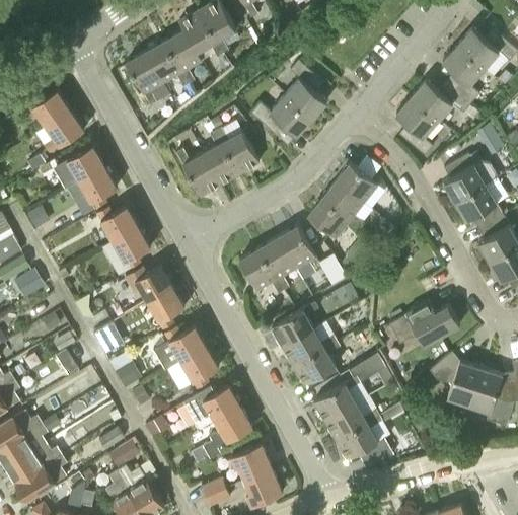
[(235,30),(218,0),(217,0),(198,11),(222,54),(228,51),(221,39),(235,30)]
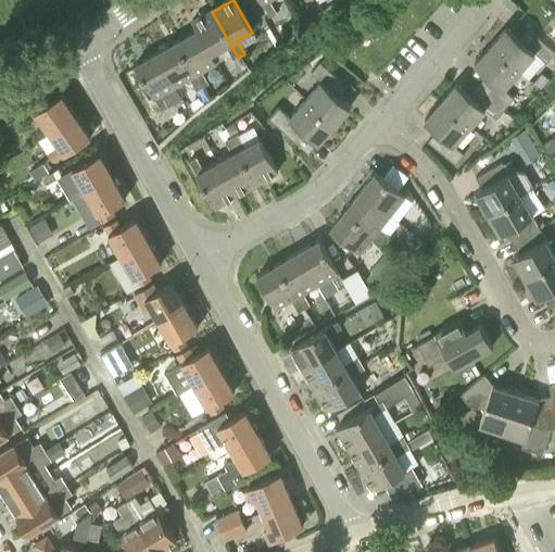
[(257,0),(269,20),(276,15),(268,2),(272,0),(257,0)]
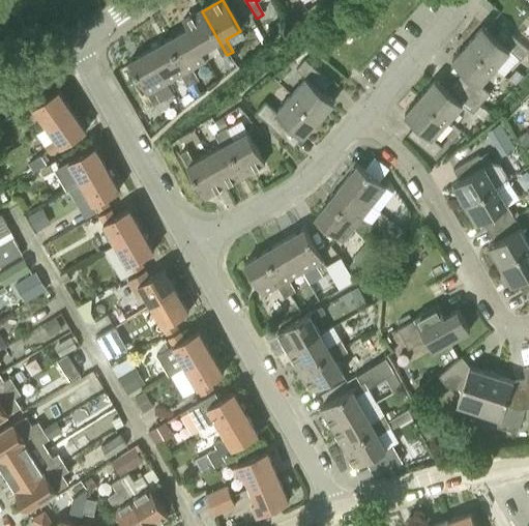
[(182,23),(186,31),(200,54),(201,53),(214,46),(221,58),(227,55),(202,11),(182,23)]
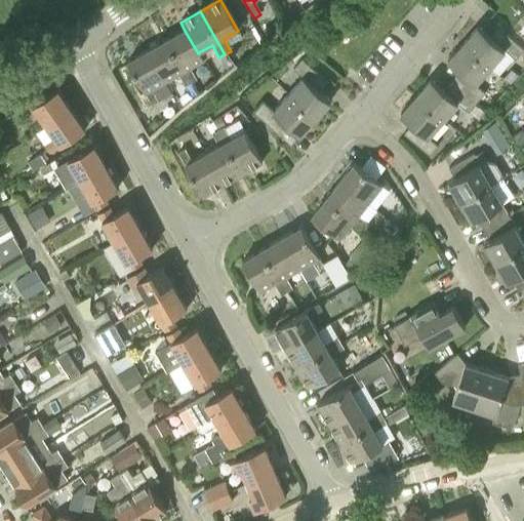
[(462,46),(489,70),(505,53),(515,63),(523,52),(500,33),(492,42),(478,29),(462,46)]
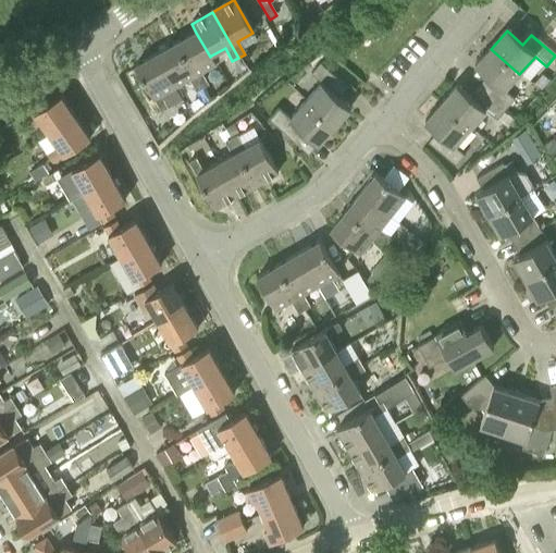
[(196,33),(175,45),(201,90),(208,87),(201,74),(215,65),(211,56),(210,57),(196,33)]
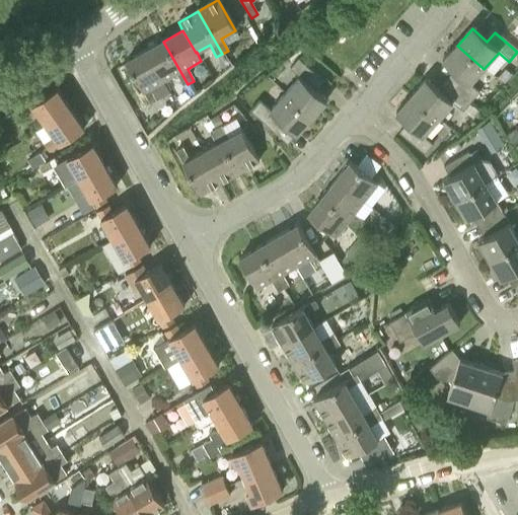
[(182,87),(188,84),(163,42),(145,53),(162,83),(175,75),(182,87)]
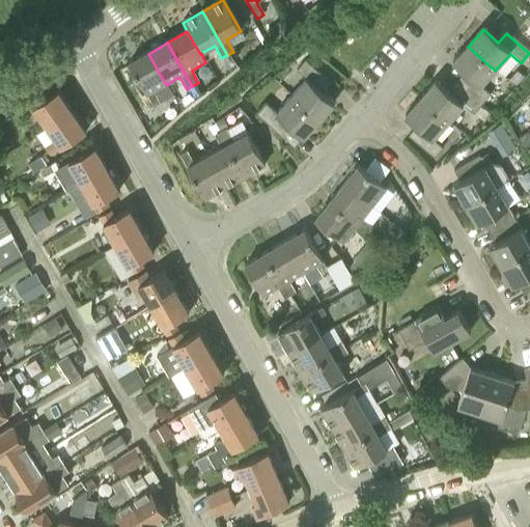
[(464,74),(455,84),(481,107),(490,96),(479,87),(495,71),(468,47),(452,63),(464,74)]
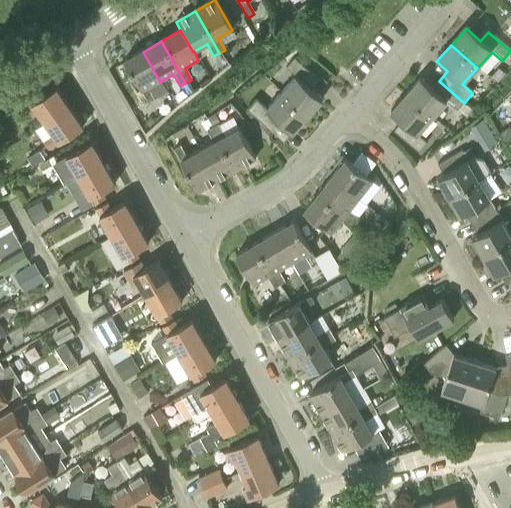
[(124,62),(148,105),(154,101),(147,89),(160,82),(143,52),(124,62)]
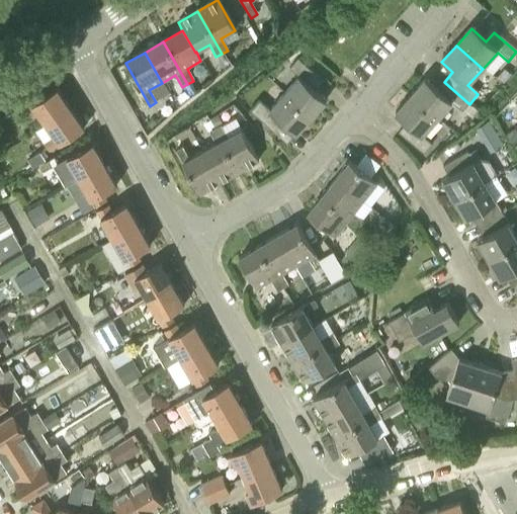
[(284,95),(310,119),(326,102),(311,89),(319,80),(297,60),(288,70),(298,79),(284,95)]
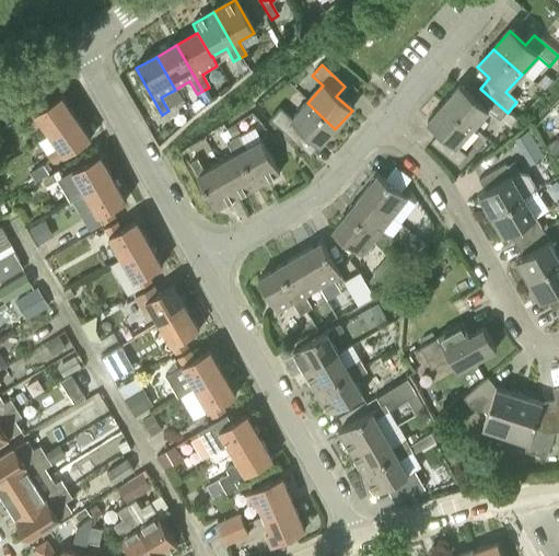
[(459,87),(443,105),(472,130),(488,113),(499,123),(508,113),(480,89),(472,99),(459,87)]
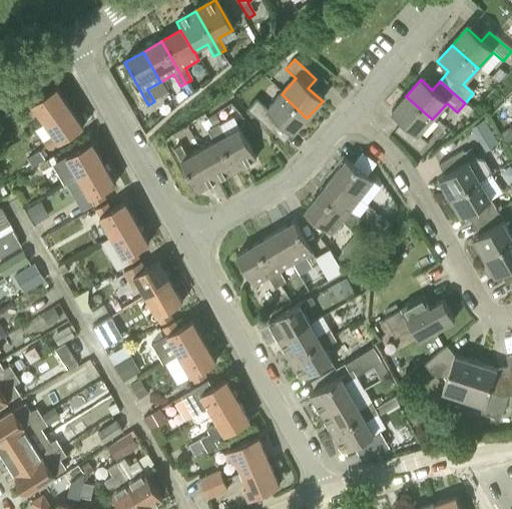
[(45,126),(69,110),(55,90),(21,113),(27,121),(37,114),(45,126)]
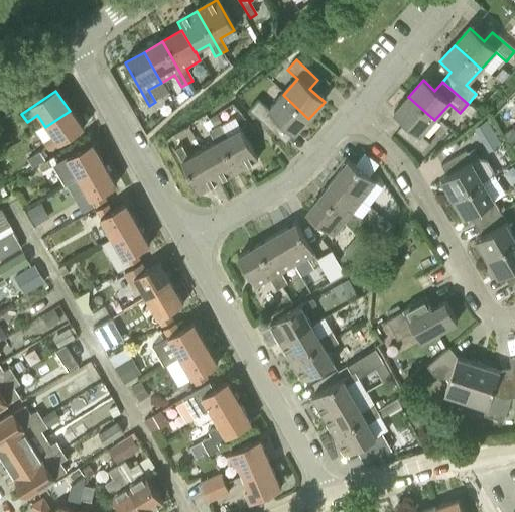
[(293,135),(308,119),(283,95),(268,112),(258,103),(249,112),(271,132),(279,122),(293,135)]
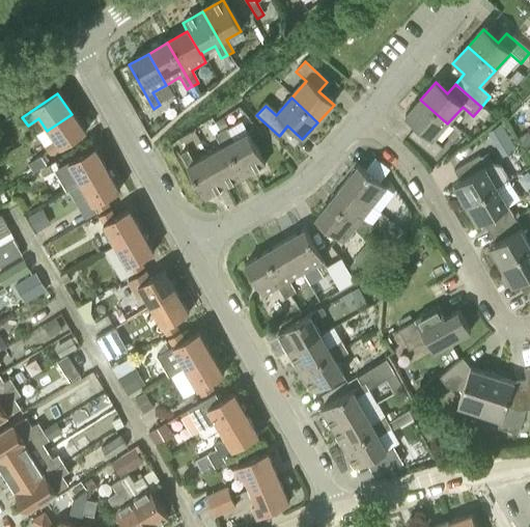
[(431,141),(447,123),(420,100),(405,117),(419,131),(411,140),(434,161),(443,150),(431,141)]
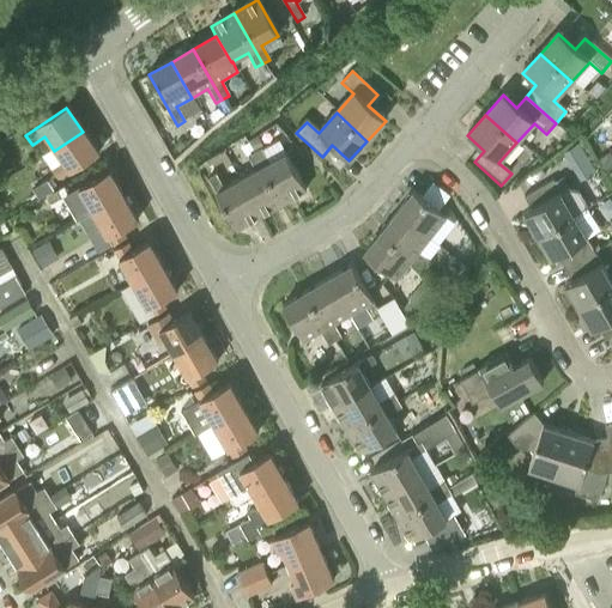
[(83,132),(54,151),(42,159),(58,183),(98,154),(83,132)]
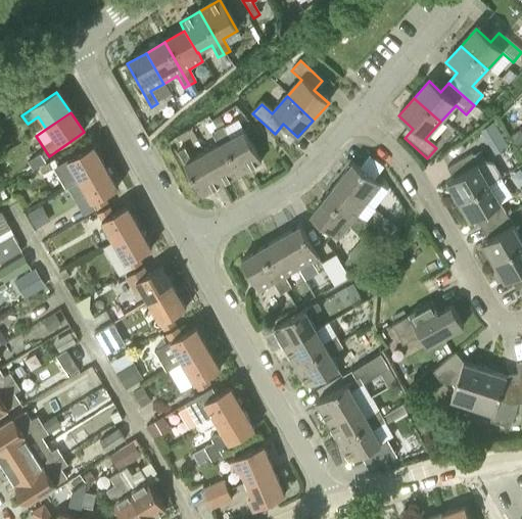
[(482,130),(496,154),(510,147),(495,123),(482,130)]
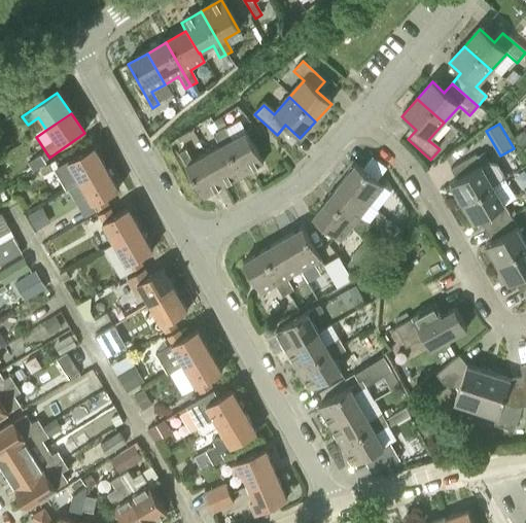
[(218,133),(243,176),(263,165),(245,134),(231,142),(223,130),(218,133)]
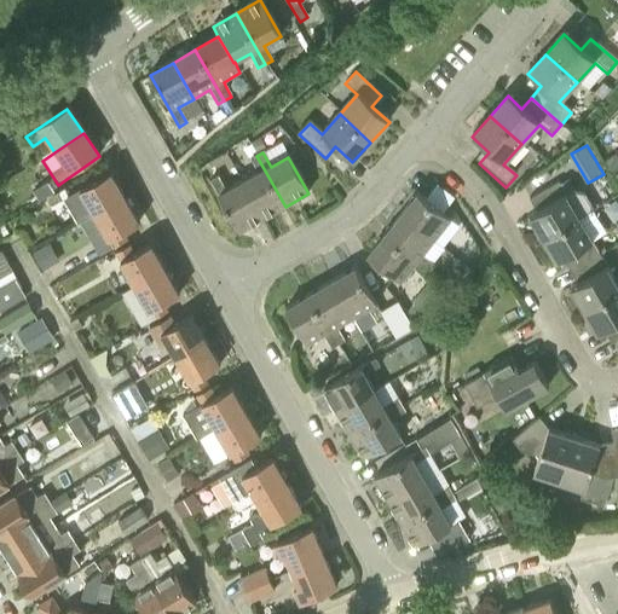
[(258,174),(242,184),(263,220),(286,207),(256,156),(249,160),(258,174)]
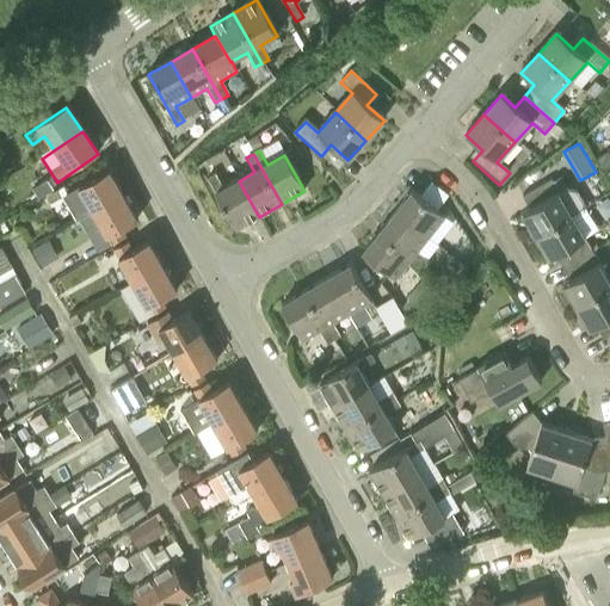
[(109,173),(62,198),(75,224),(80,222),(122,197),(109,173)]
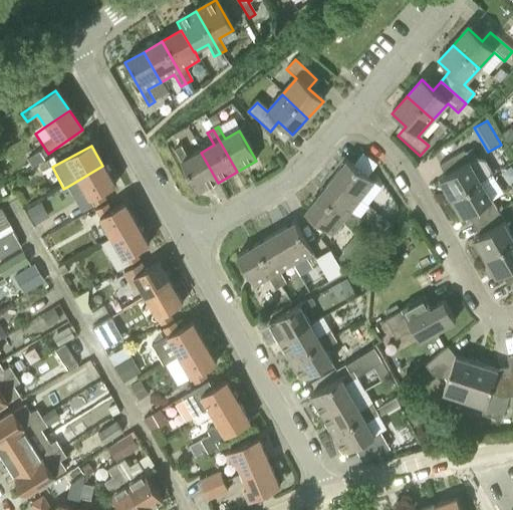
[(181,148),(174,151),(198,194),(218,183),(201,153),(188,160),(181,148)]
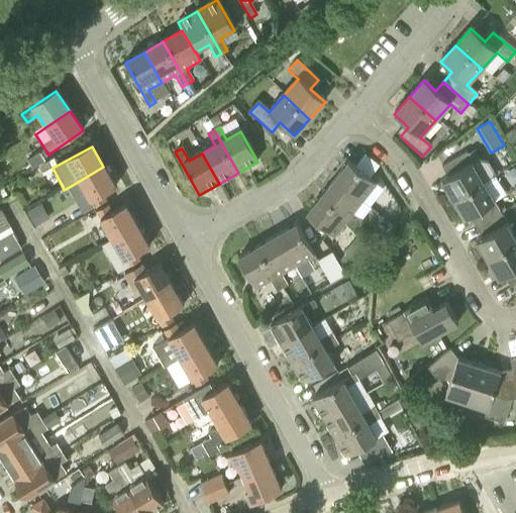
[(441,182),(453,201),(483,184),(495,178),(488,164),(478,162),(472,165),(466,154),(441,168),(447,178),(441,182)]
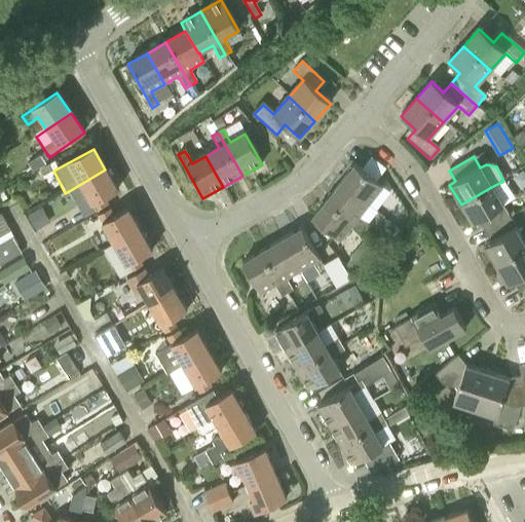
[(33,174),(45,165),(40,157),(28,165),(33,174)]
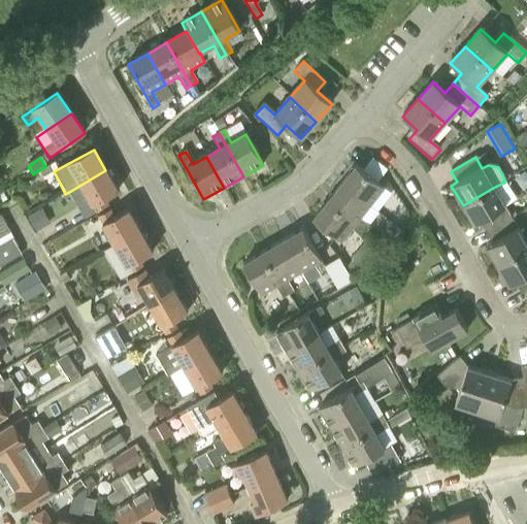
[(373,158),(366,168),(381,177),(388,167),(373,158)]
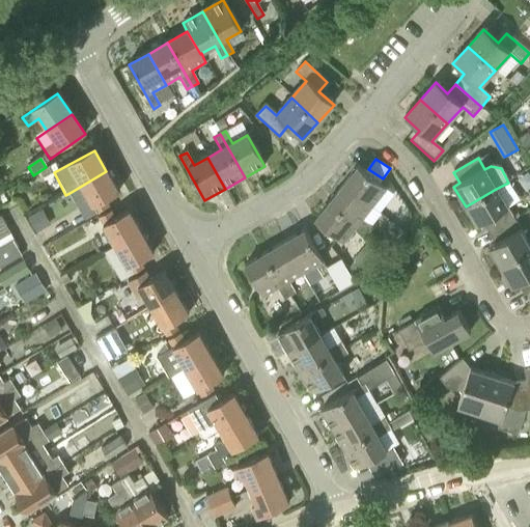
[(343,185),(371,207),(381,196),(392,204),(397,199),(358,167),(343,185)]
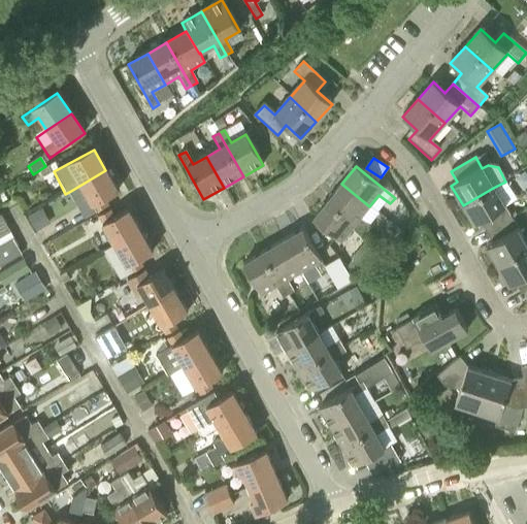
[(105,170),(69,192),(86,220),(107,207),(103,200),(118,192),(105,170)]
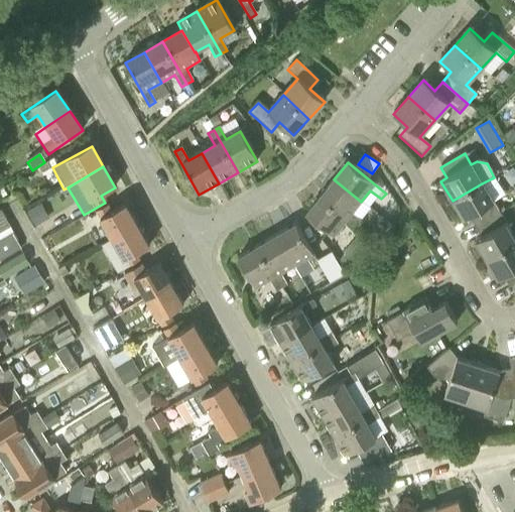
[(334,179),(319,198),(358,228),(362,223),(352,214),(361,202),(334,179)]
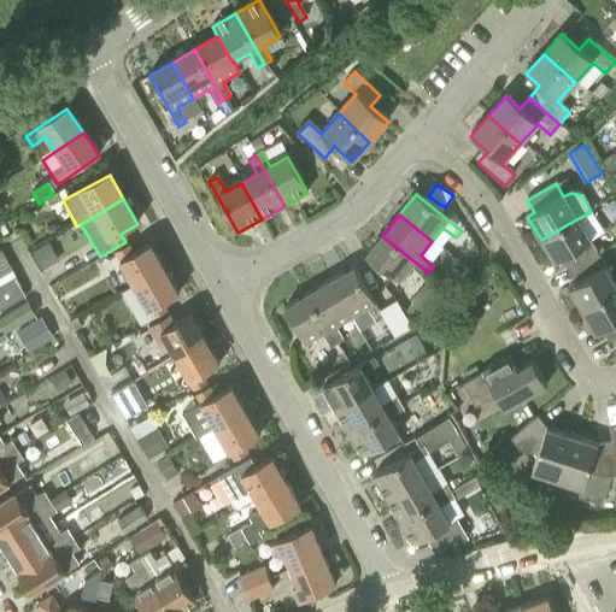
[(568,272),(597,256),(576,219),(541,240),(555,263),(561,259),(568,272)]
